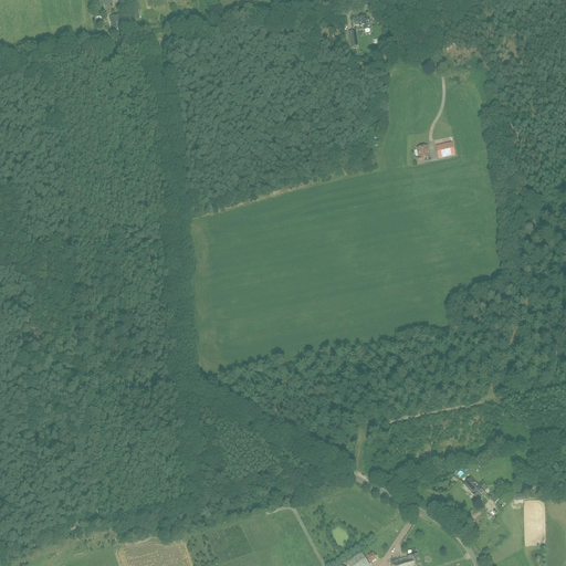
[(119,14),(111,17),(112,29),(122,28),(119,14)]
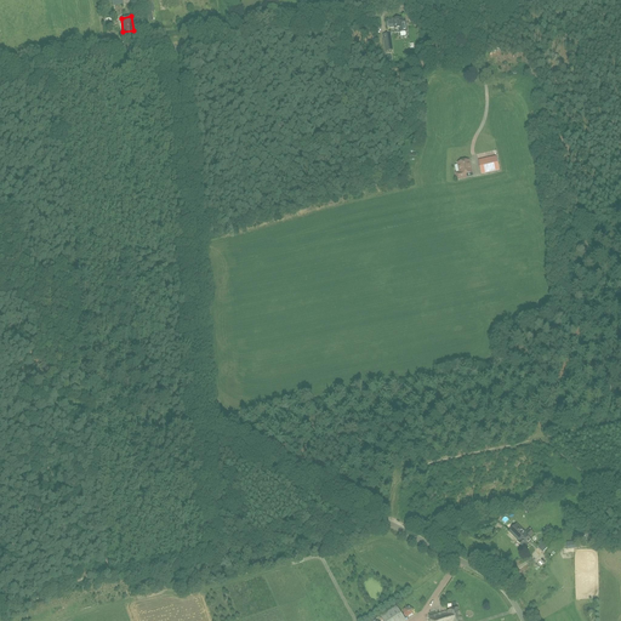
[(404,23),(403,17),(393,20),(393,21),(389,21),(388,23),(388,27),(389,28),(394,28),(394,29),(398,28),(398,33),(406,32),(405,23),(404,23)]
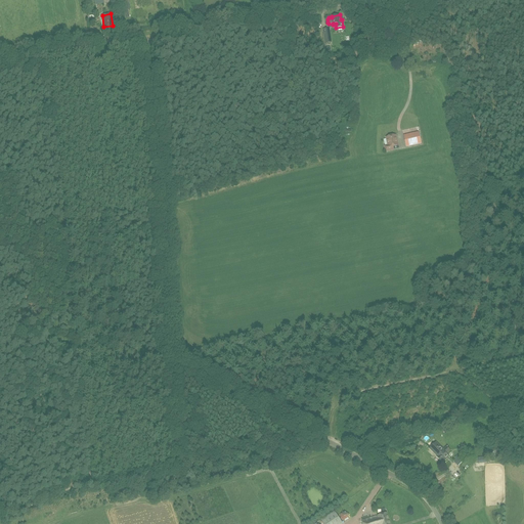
[(332,42),(330,29),(323,30),(325,43),(332,42)]
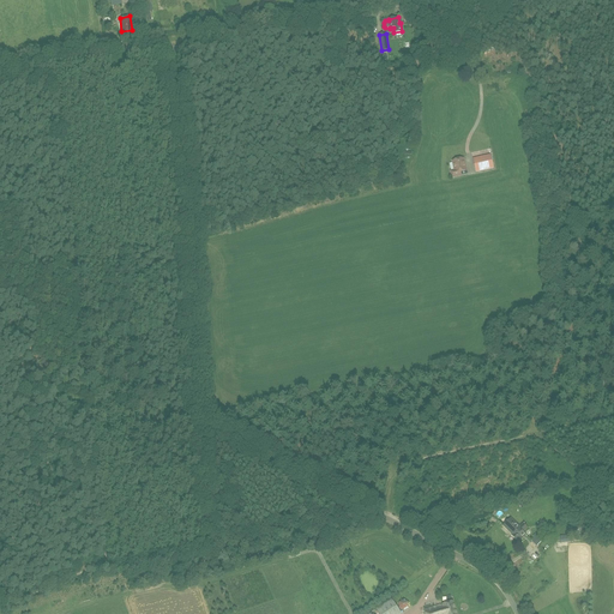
[(480,116),(477,107),(467,109),(463,96),(456,97),(461,119),(469,116),(470,121),(476,120),(476,116),(480,116)]
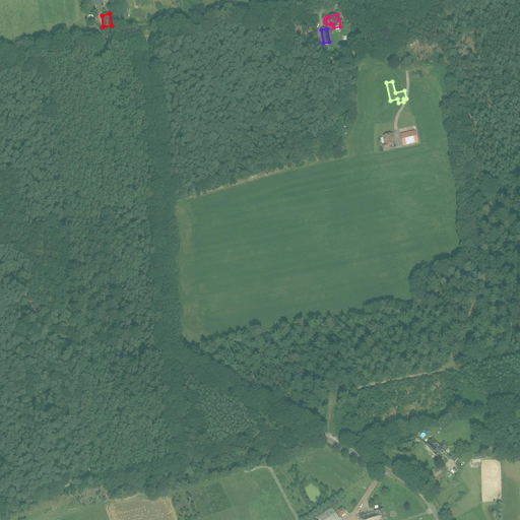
[(430,139),(444,138),(444,131),(430,131),(430,139)]
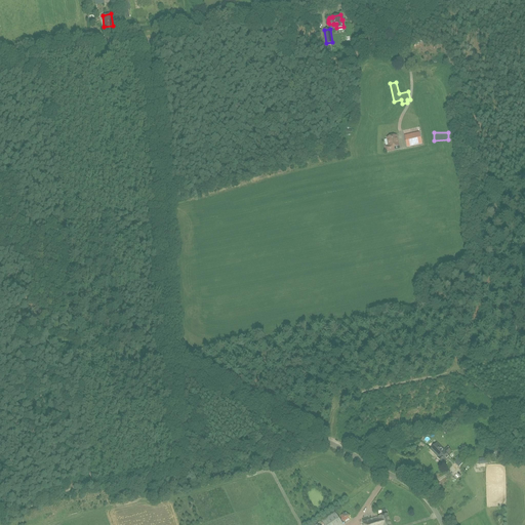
[(396,135),(387,137),(389,146),(386,147),(387,152),(395,150),(394,147),(399,146),(396,135)]
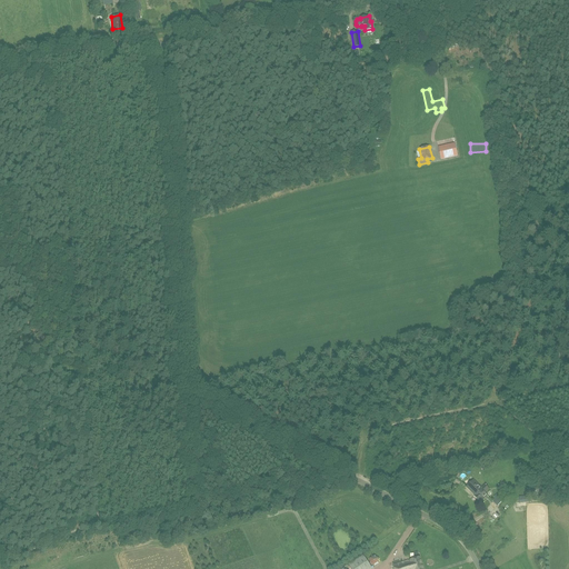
[(473,480),(467,487),(475,496),(473,496),(480,502),(487,496),(485,493),(489,489),(485,485),(481,488),(473,480)]
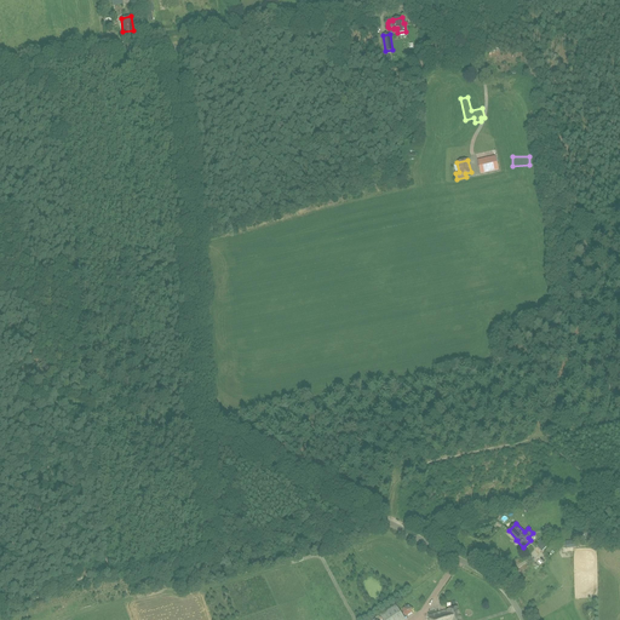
[(587,529),(577,529),(577,539),(587,539),(587,529)]
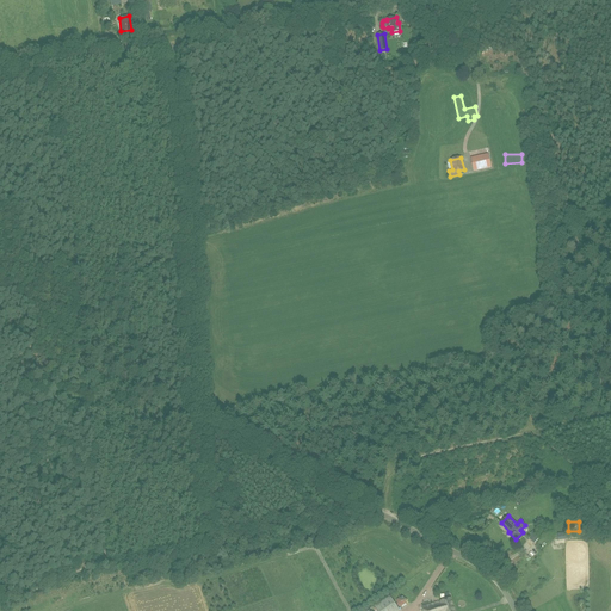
[(539,538),(541,536),(536,531),(535,534),(534,532),(529,538),(534,543),(539,538)]
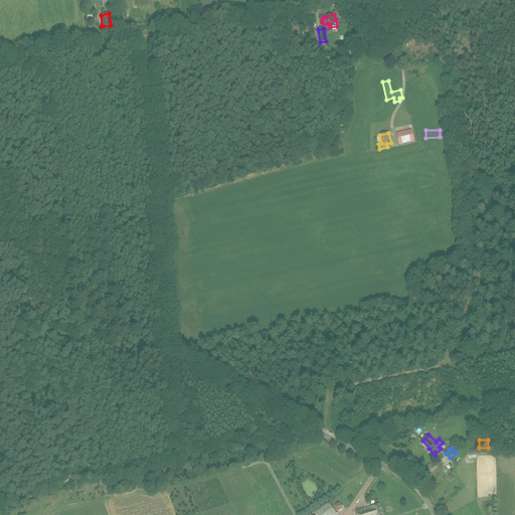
[(316,511),(318,514),(335,514),(336,514),(329,502),(316,511)]
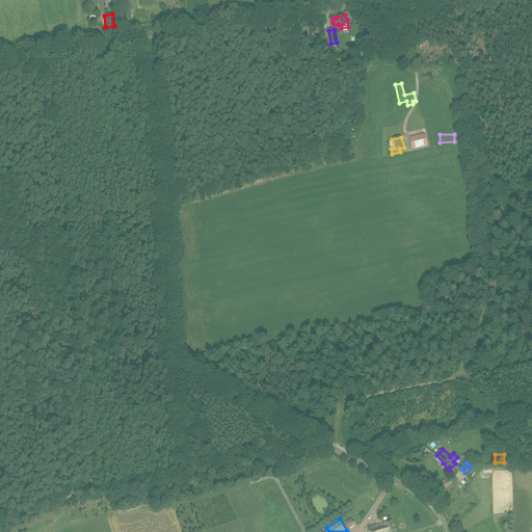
[(395,531),(393,521),(368,528),(368,531),(395,531)]
